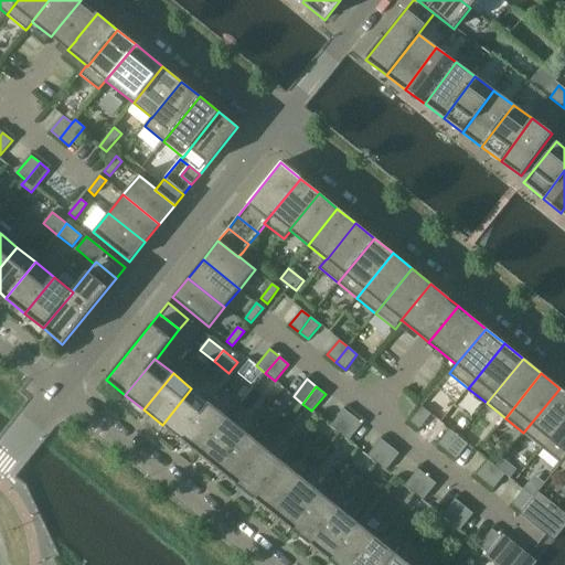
[(210,404),(191,388),(162,425),(181,440),(210,404)]
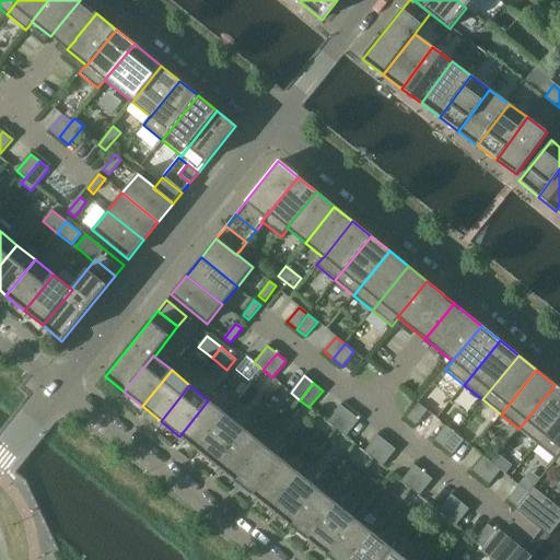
[(559,388),(555,385),(518,429),(537,444),(559,416),(559,388)]
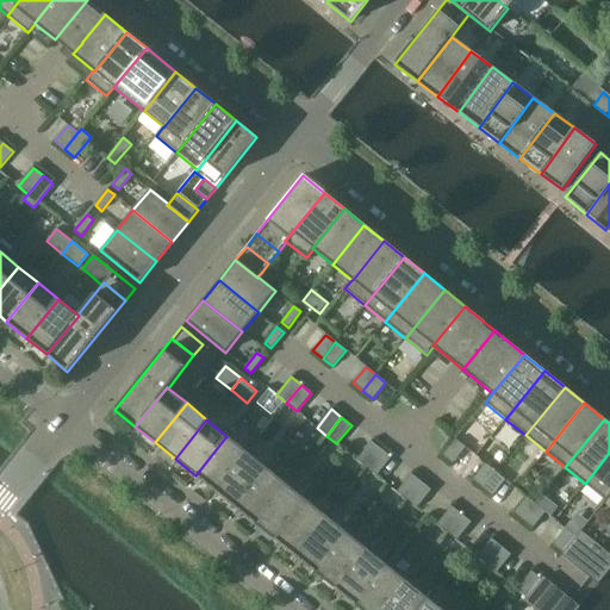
[(247,452),(226,436),(195,475),(215,491),(247,452)]
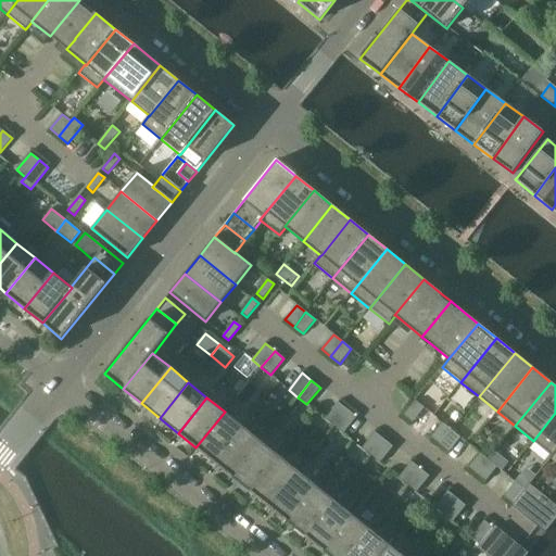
[(413,422),(424,408),(415,401),(403,415),(413,422)]
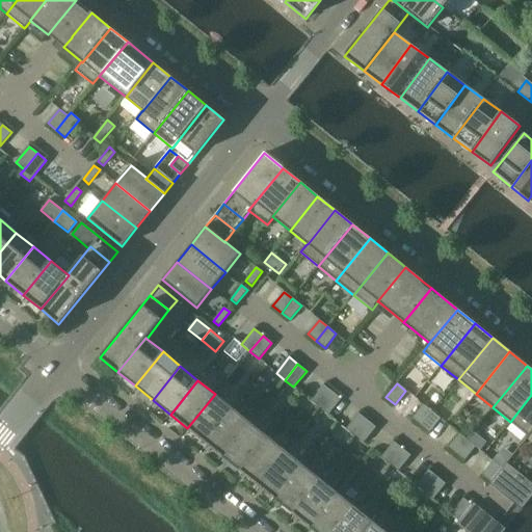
[(320,408),(333,392),(323,386),(311,401),(320,408)]
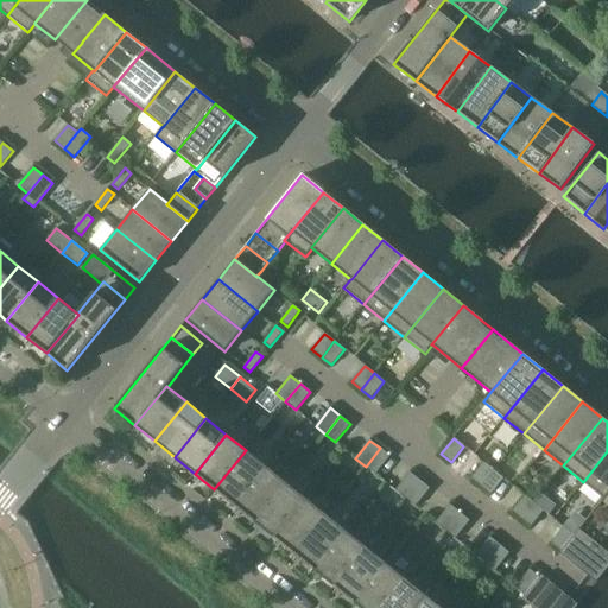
[(390,456),(380,448),(366,467),(375,474),(390,456)]
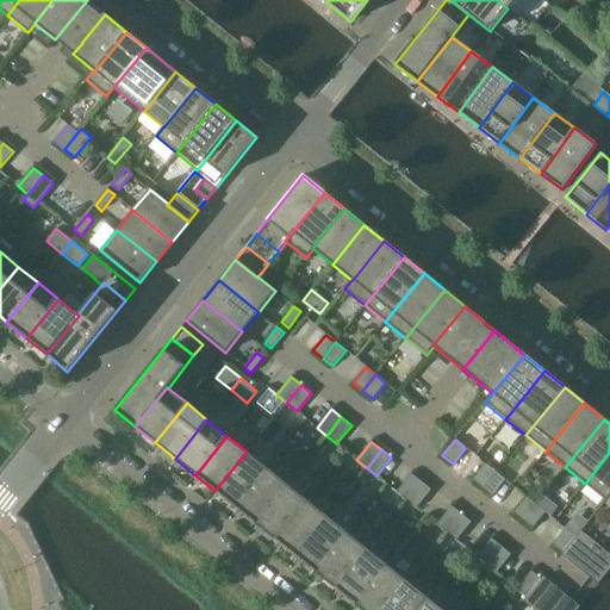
[(267,468),(247,452),(215,491),(235,508),(267,468)]
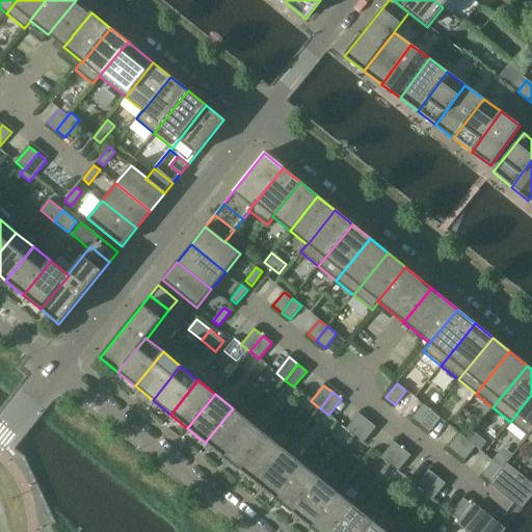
[(531,395),(510,422),(529,436),(531,431),(531,395)]
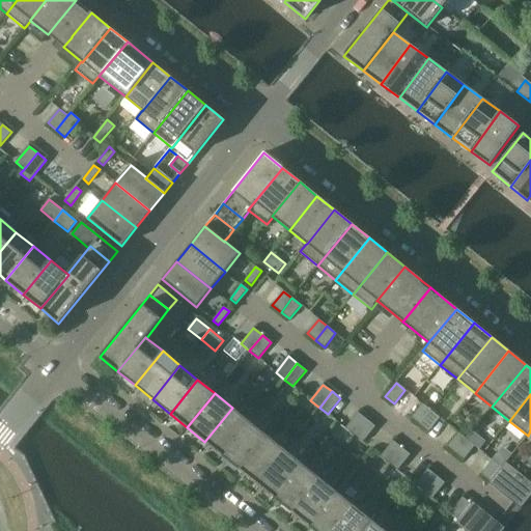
[(431,411),(422,403),(412,418),(420,424),(431,411)]
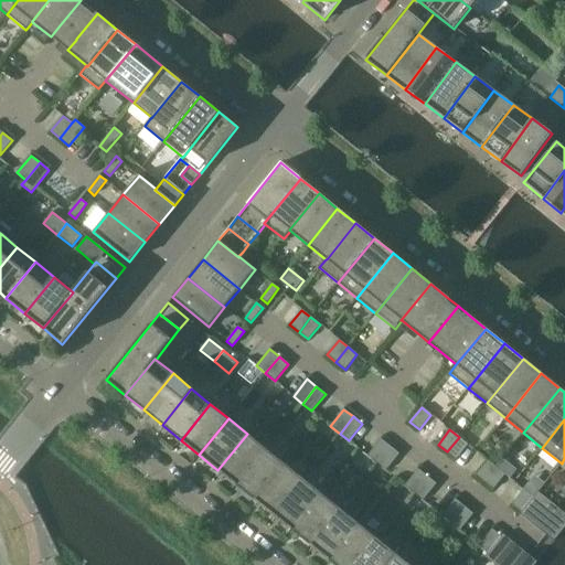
[(266,448),(247,434),(217,470),(236,484),(266,448)]
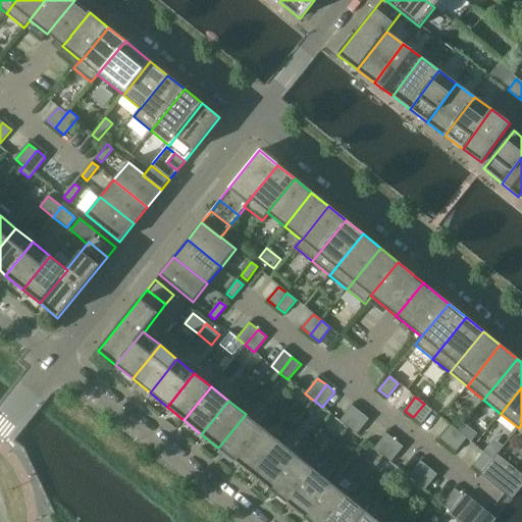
[(432,411),(424,404),(413,417),(421,424),(432,411)]
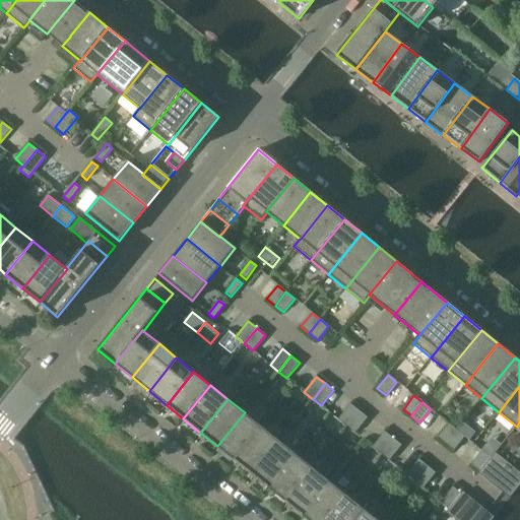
[(346,427),(359,410),(350,404),(338,419),(346,427)]
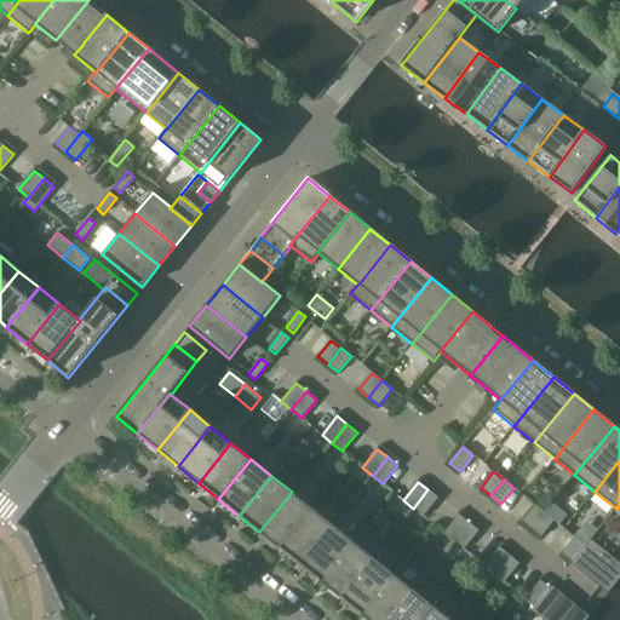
[(438,498),(428,489),(413,509),(423,516),(438,498)]
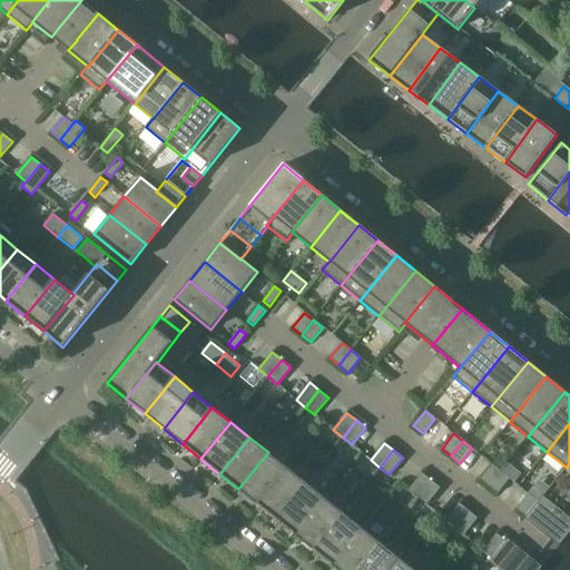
[(286,468),(268,452),(238,489),(257,504),(286,468)]
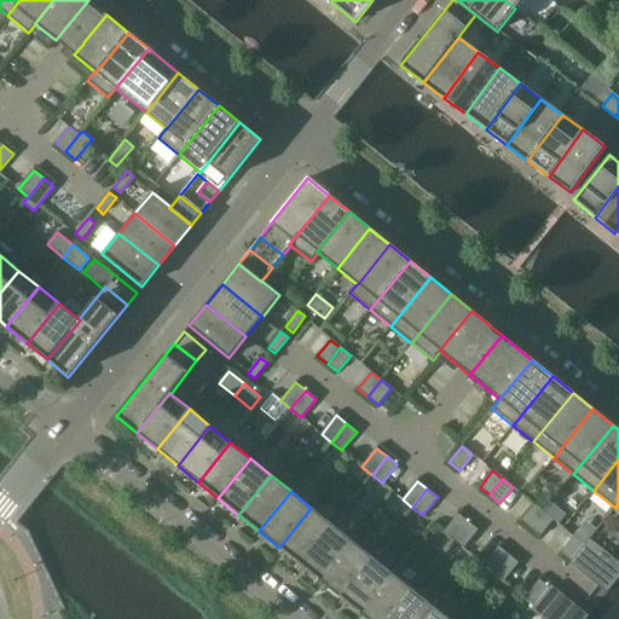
[(543,512),(533,503),(520,520),(531,528),(543,512)]
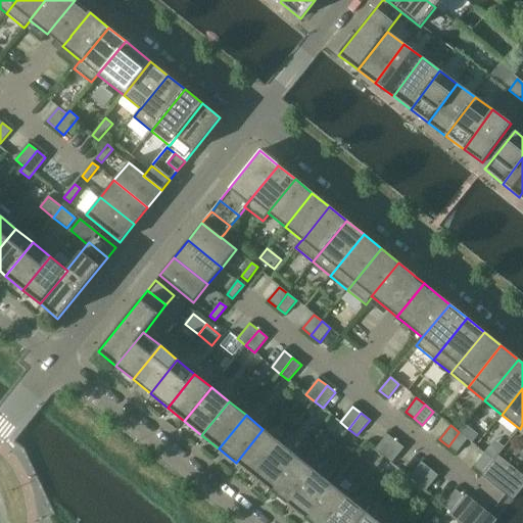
[(280,443),(263,429),(236,463),(253,477),(280,443)]
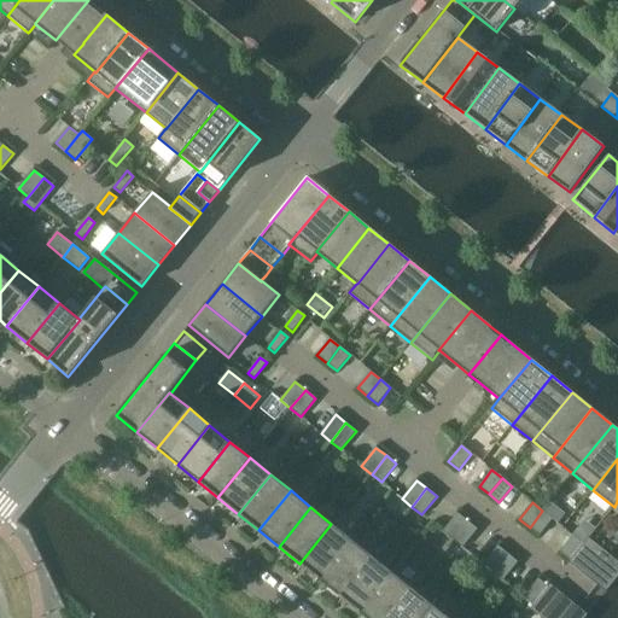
[(553,519),(542,511),(530,528),(540,535),(553,519)]
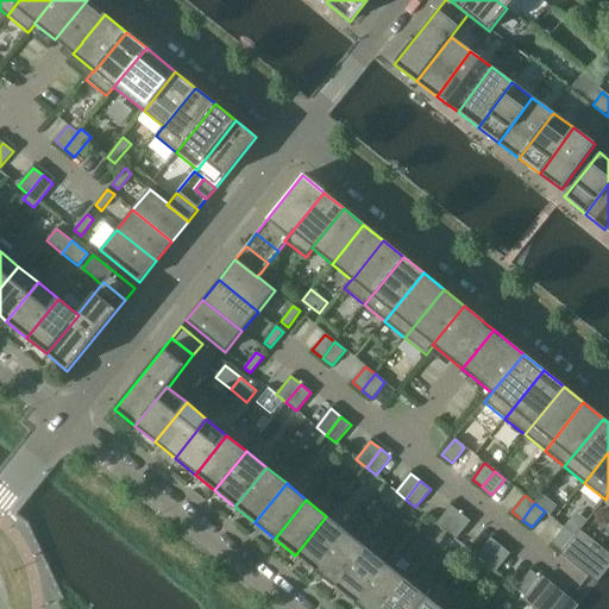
[(446,532),(460,514),(451,506),(435,523),(446,532)]
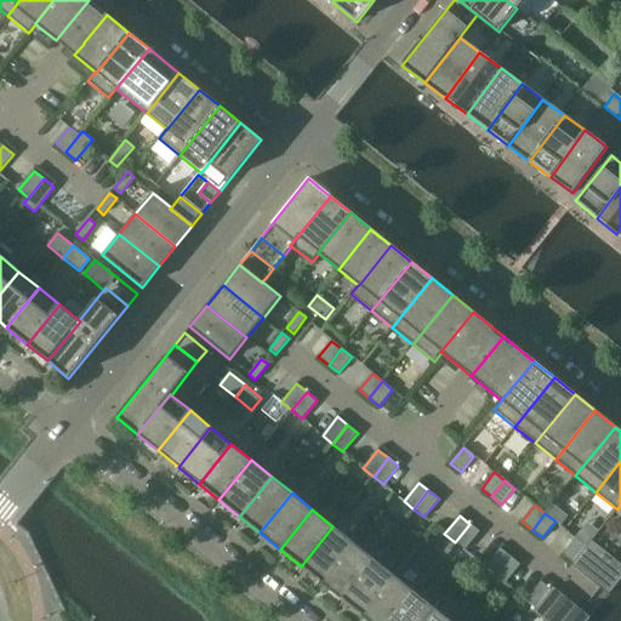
[(479,531),(469,524),(455,542),(465,551),(479,531)]
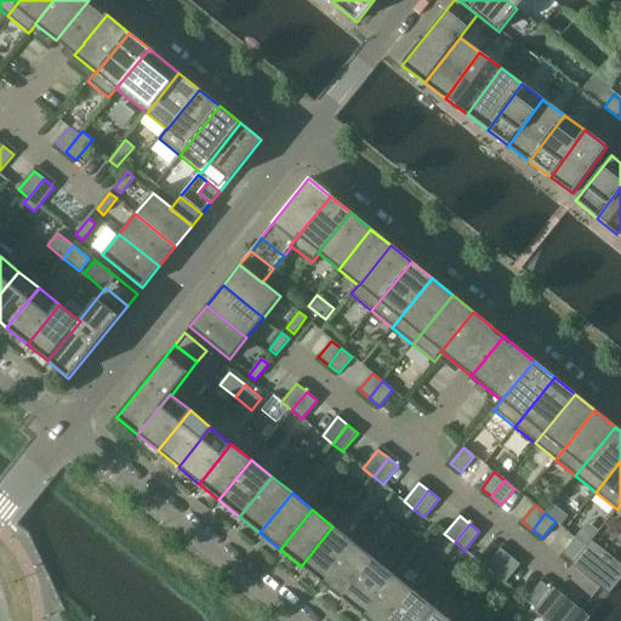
[(301,567),(320,582),(353,542),(332,527),(301,567)]
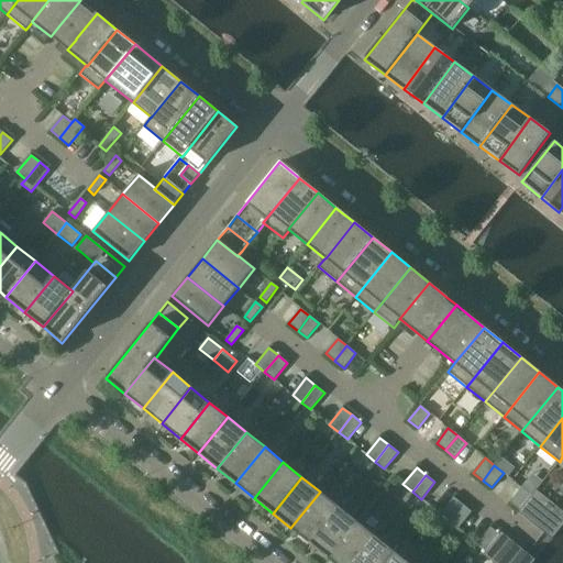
[(510,503),(519,510),(531,495),(521,488),(510,503)]
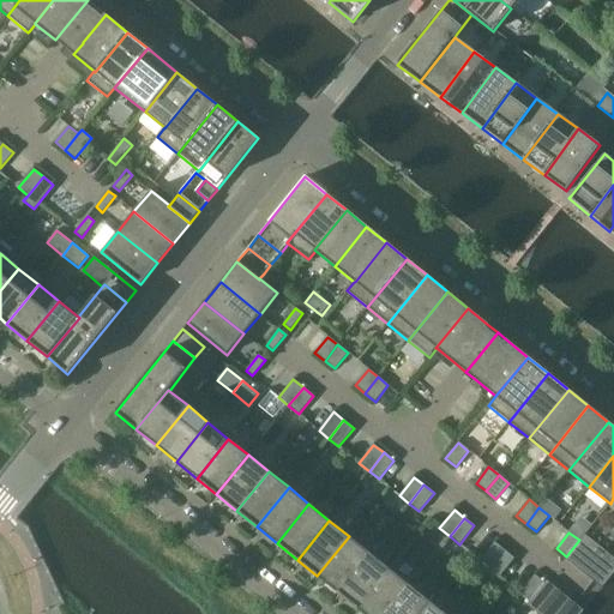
[(613,558),(584,535),(579,540),(566,557),(565,559),(602,588),(613,572),(613,558)]
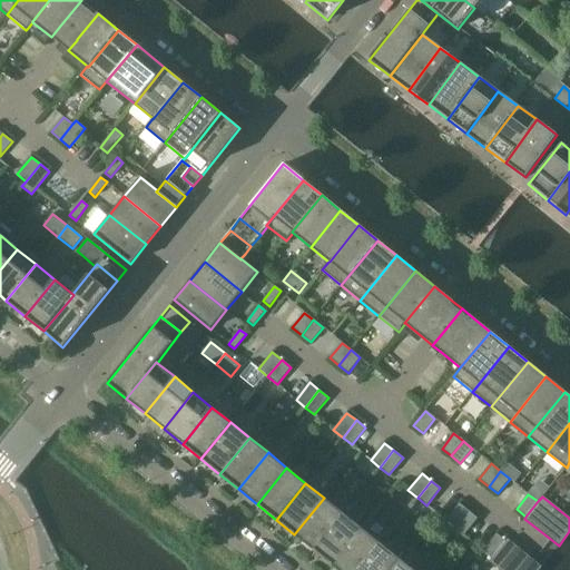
[(294,534),(313,550),(343,513),(324,498),(294,534)]
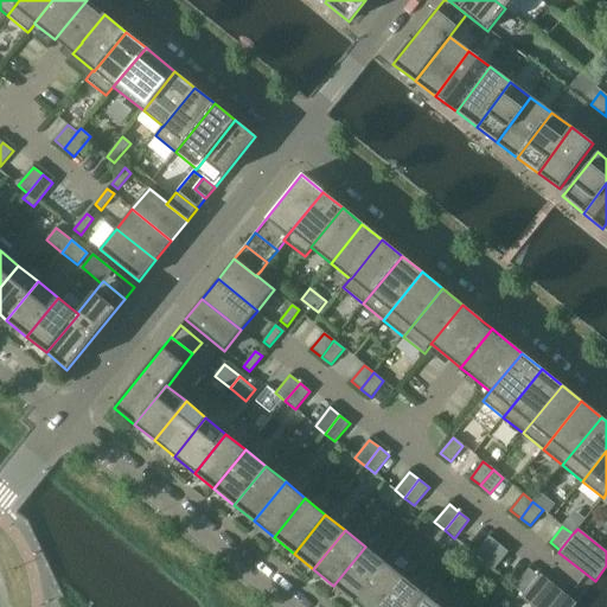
[(484,562),(499,544),(489,536),(474,554),(484,562)]
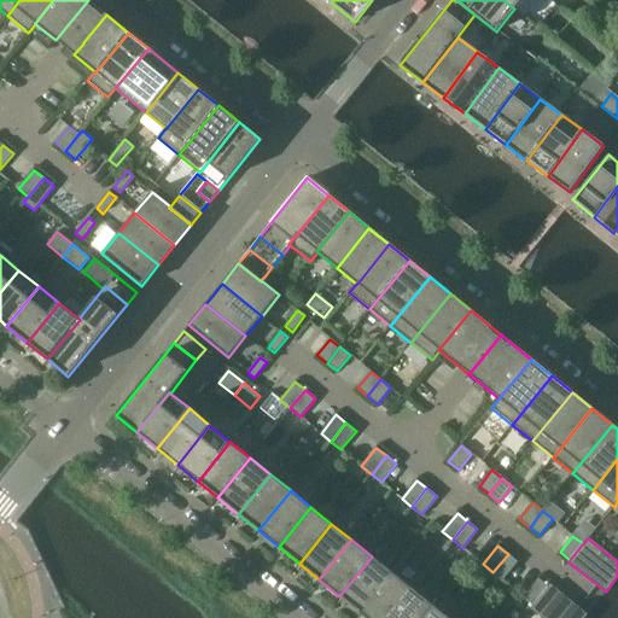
[(518,563),(508,554),(493,572),(503,581),(518,563)]
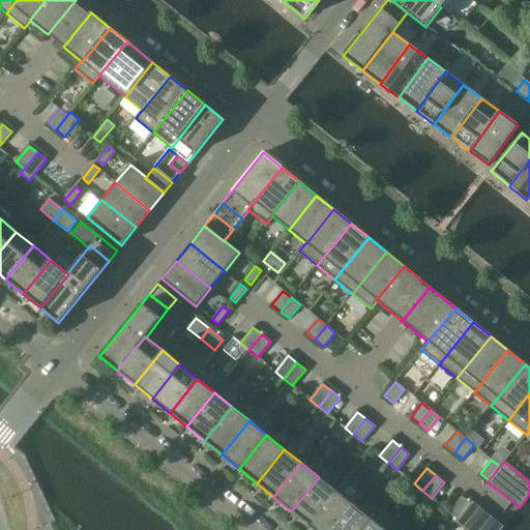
[(336,491),(319,477),(291,511),(308,525),(336,491)]
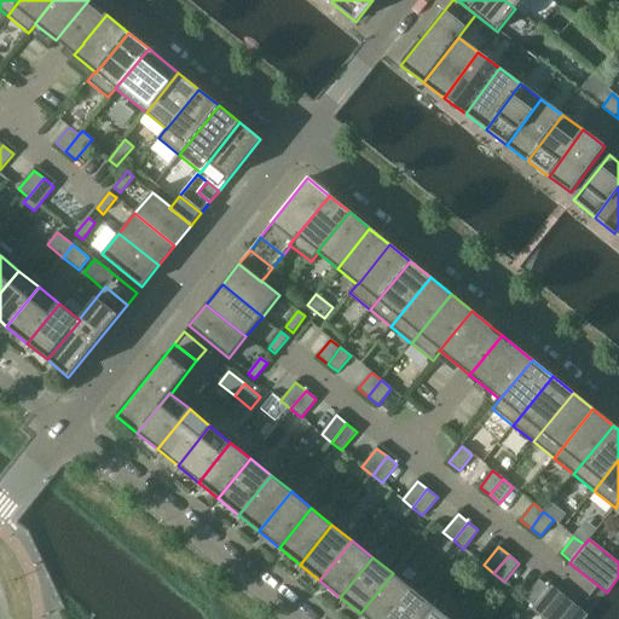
[(389,618),(412,590),(393,573),(360,613),(366,618),(389,618)]
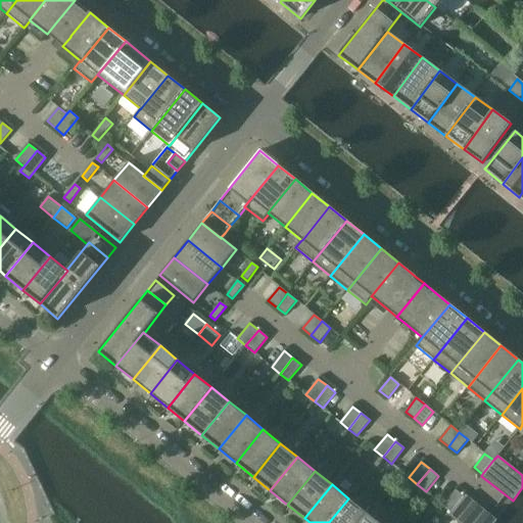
[(464,496),(456,489),(442,505),(452,512),(464,496)]
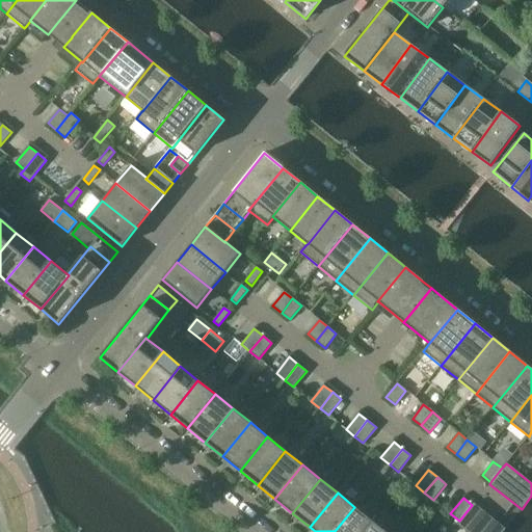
[(474,503),(472,505),(459,521),(456,524),(466,531),(502,531),(505,529),(474,503)]
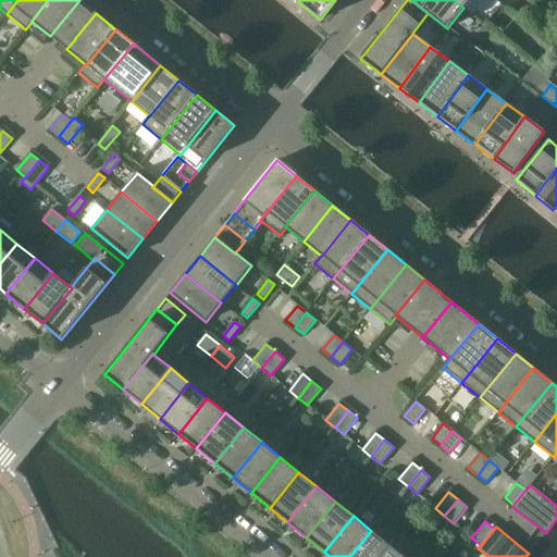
[(380,556),(390,546),(371,531),(350,556),(380,556)]
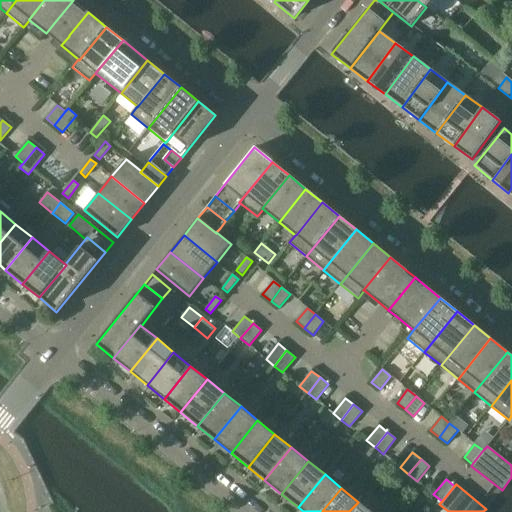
[(370,511),(358,502),(349,511),(370,511)]
